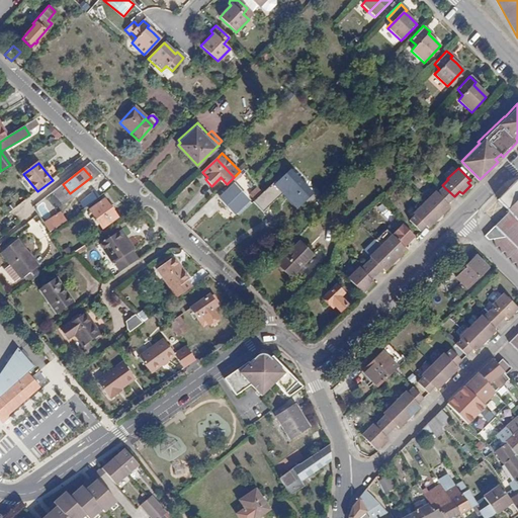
[(275,180),(261,193),(252,201),(262,212),(283,193),(297,209),(312,195),(289,171),(277,182),(275,180)]
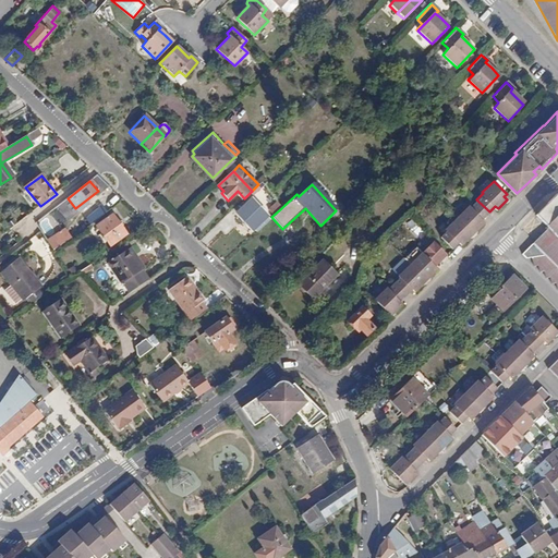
[(557,198),(555,199),(552,201),(537,215),(547,225),(532,242),(534,244),(544,255),(532,257),(533,264),(537,264),(538,269),(543,269),(544,275),(549,274),(550,280),(555,280),(556,287),(557,286),(557,198)]
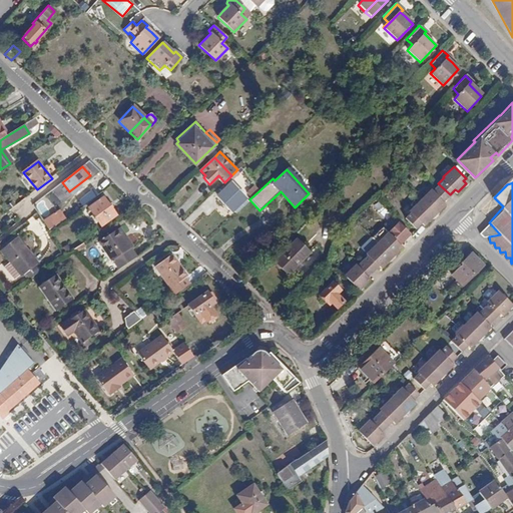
[(101,183),(78,201),(83,206),(106,188),(101,183)]
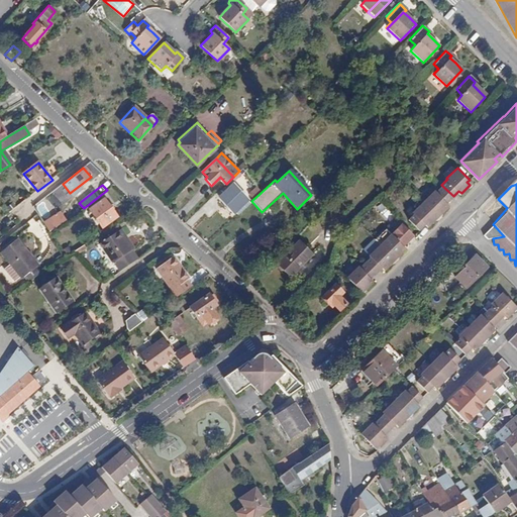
[(233,185),(219,197),(232,211),(246,198),(233,185)]
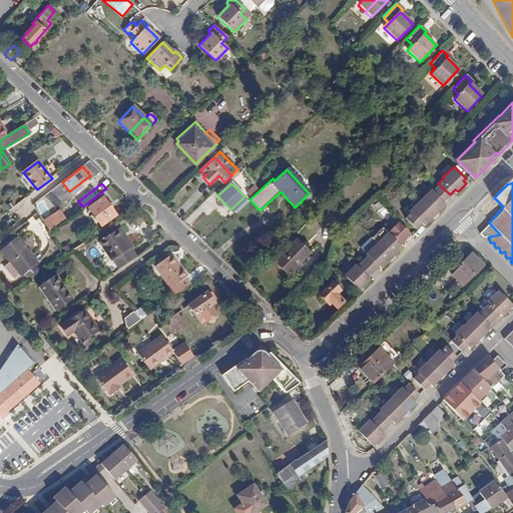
[(450,194),(438,183),(432,188),(432,187),(421,198),(434,210),(435,209),(438,211),(446,202),(444,200),(450,194)]
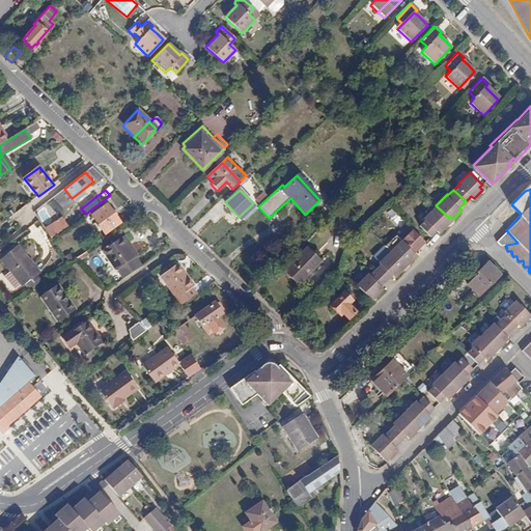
[(106,205),(92,216),(104,233),(119,223),(106,205)]
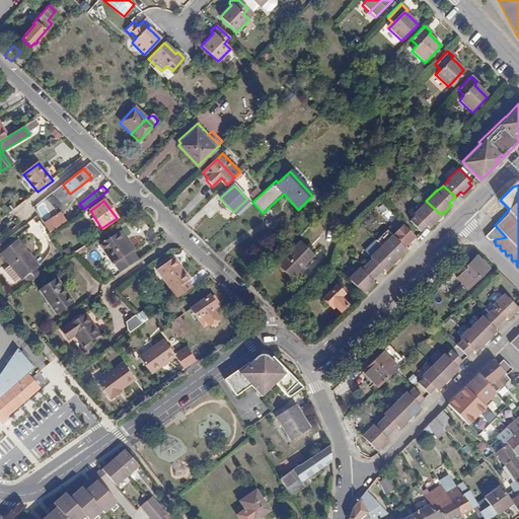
[(439,213),(426,201),(415,212),(416,213),(411,218),(422,230),(428,224),(430,227),(438,218),(436,216),(439,213)]
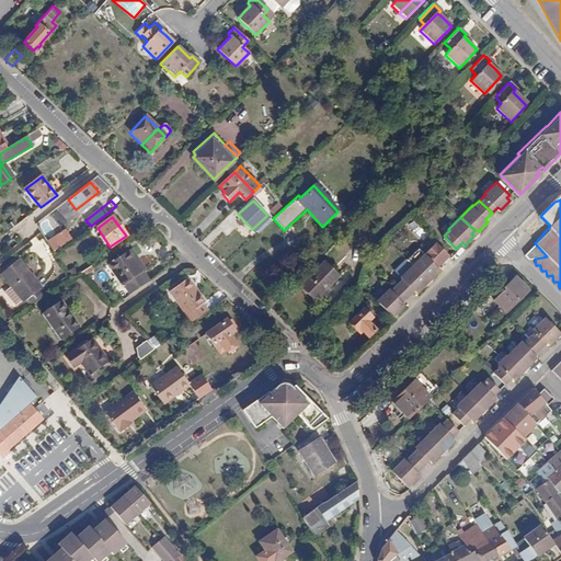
[(49,219),(42,221),(46,233),(53,230),(49,219)]
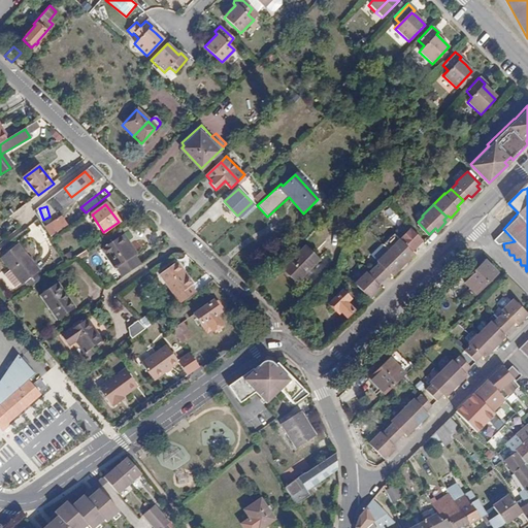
[(74,212),(78,218),(83,216),(86,212),(80,207),(74,212)]
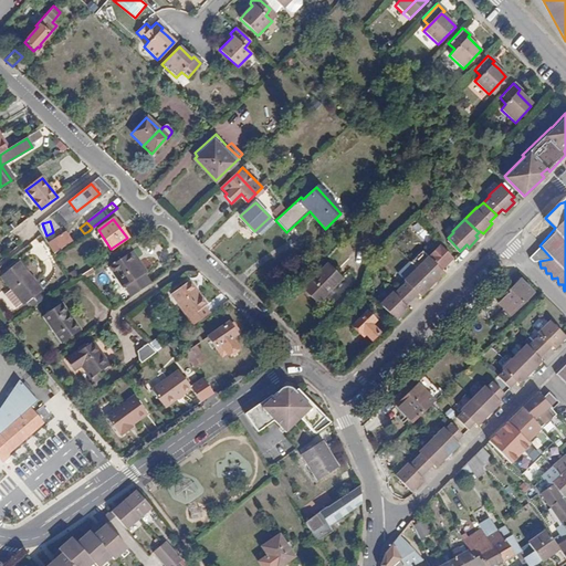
[(55,253),(75,241),(67,230),(49,242),(55,253)]
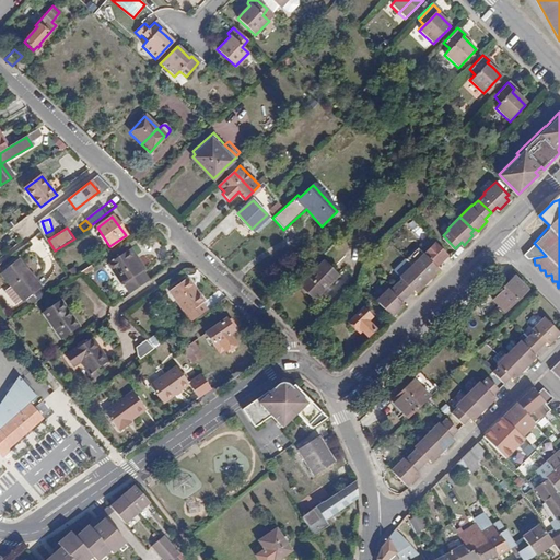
[(39,257),(47,254),(39,235),(32,238),(39,257)]
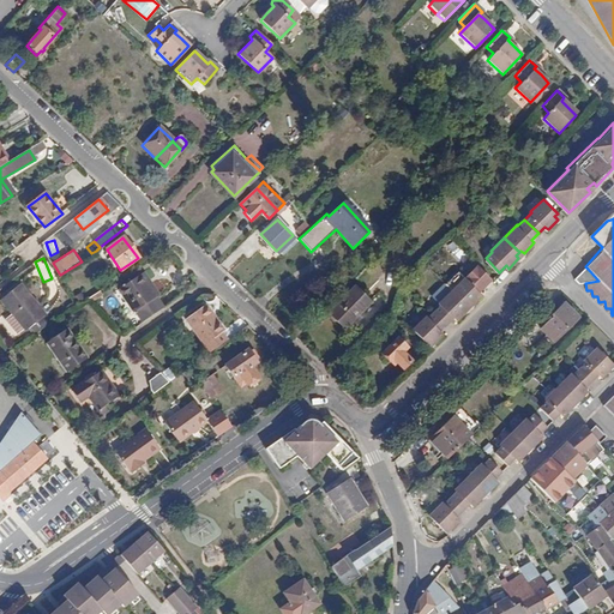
[(575,277),(577,280),(588,269),(585,266),(575,277)]
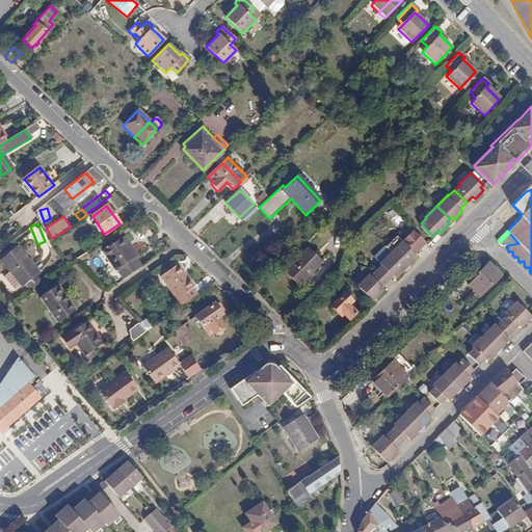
[(509,233),(500,242),(502,245),(507,245),(519,243),(509,233)]
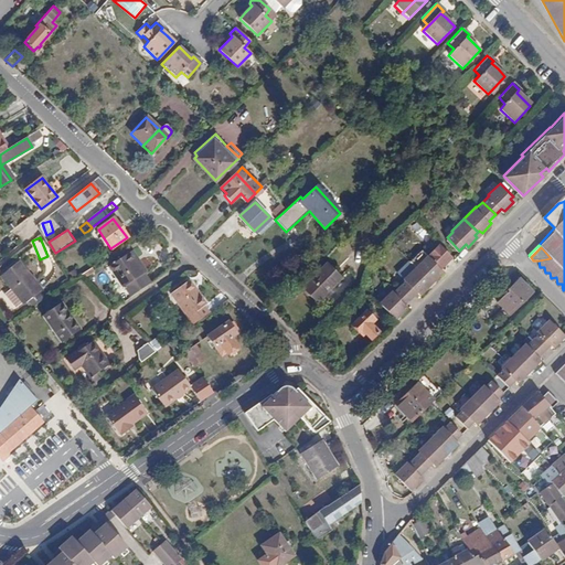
[(426,256),(416,266),(429,280),(432,278),(435,280),(444,272),(441,269),(447,264),(434,251),(427,257),(426,256)]
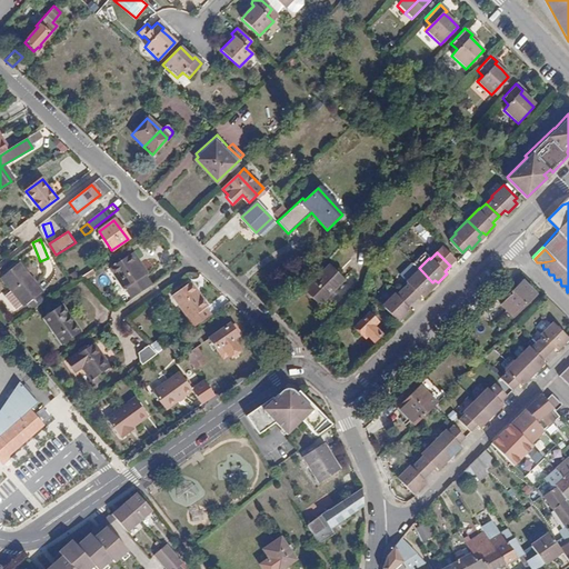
[(125,289),(131,299),(147,288),(141,279),(145,276),(130,255),(108,269),(122,290),(125,289)]
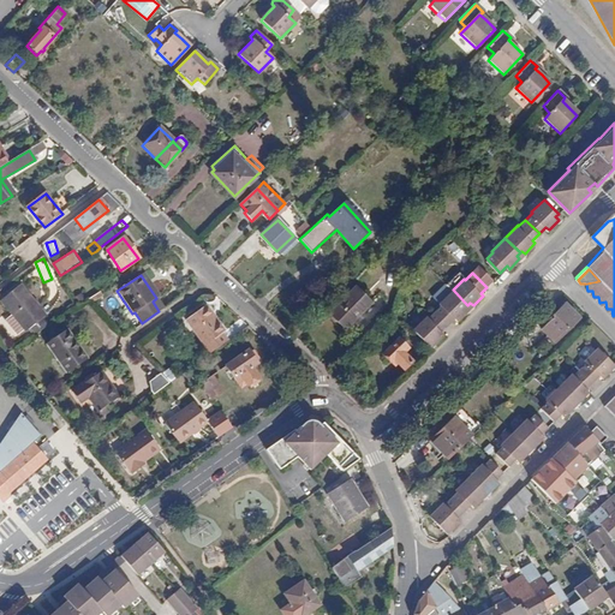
[(47,314),(22,284),(1,299),(28,330),(47,314)]
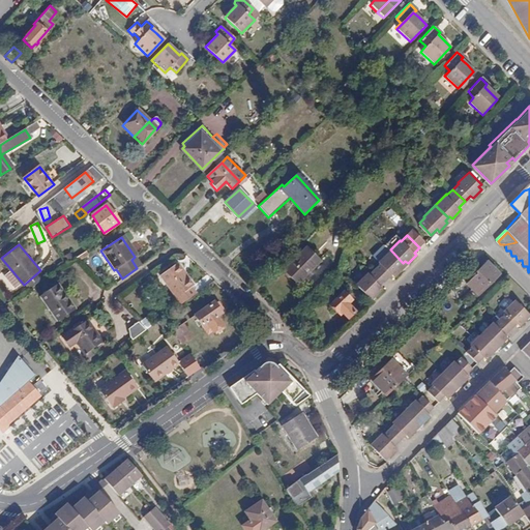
[(307,247),(292,262),(305,274),(320,260),(307,247)]
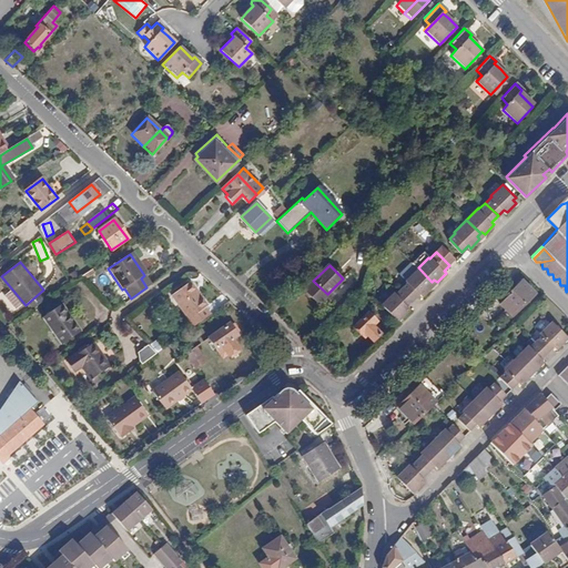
[(406,282),(402,286),(415,300),(421,294),(422,296),(430,288),(428,285),(432,282),(418,267),(405,280),(406,282)]
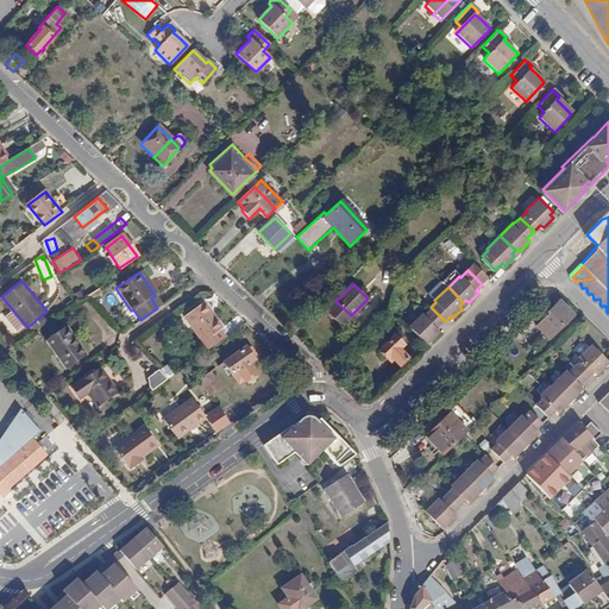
[(565,295),(579,309),(581,308),(566,294),(565,295)]
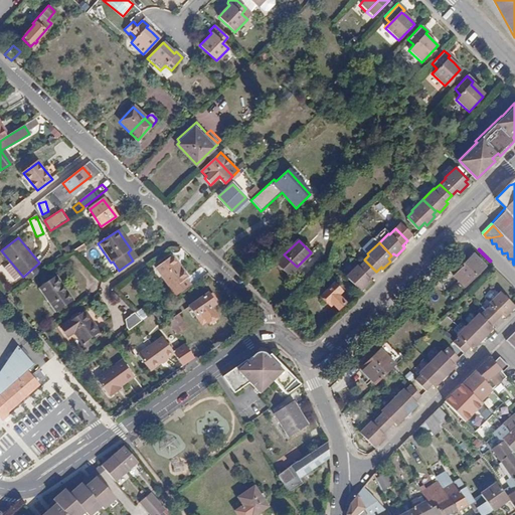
[(137,259),(131,249),(128,252),(133,261),(137,259)]
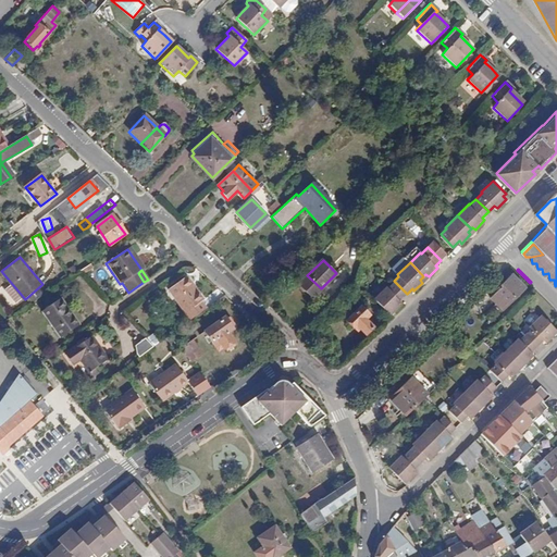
[(517,270),(511,275),(524,288),(530,283),(517,270)]
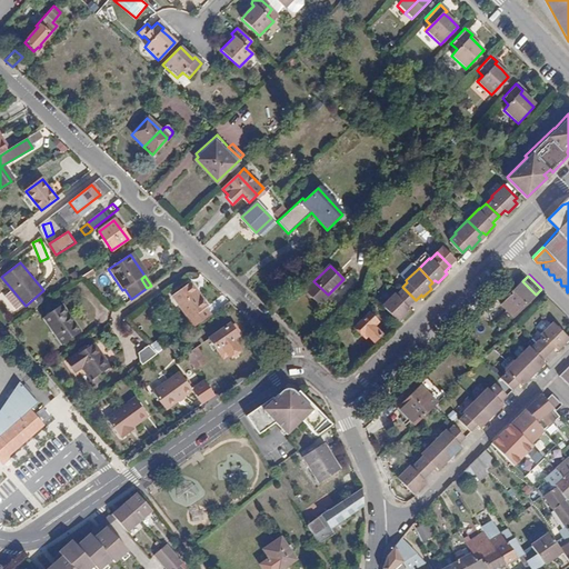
[(511,317),(536,295),(522,281),(499,302),(511,317)]
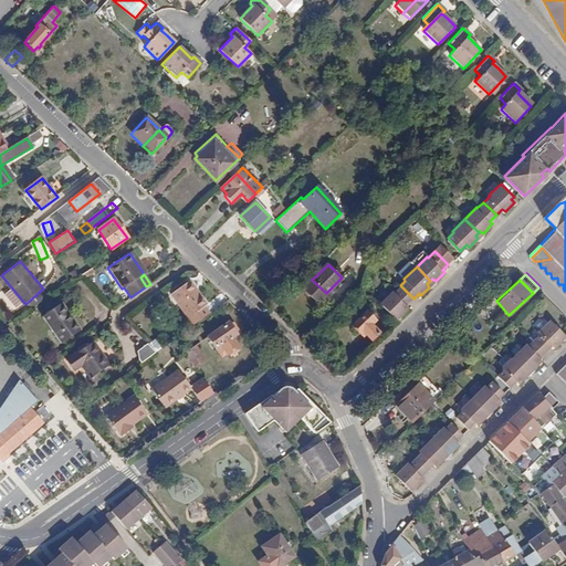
[(171,293),(195,324),(208,314),(203,307),(206,306),(188,282),(171,293)]
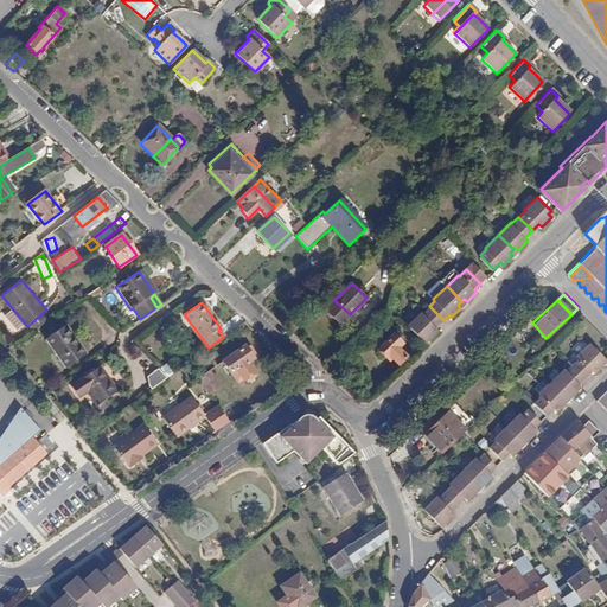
[(419,313),(407,325),(422,340),(425,337),(428,340),(439,330),(436,327),(443,320),(429,306),(421,314),(419,313)]
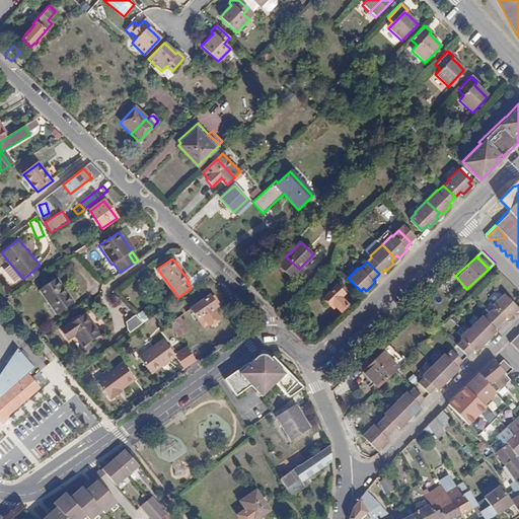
[(56,278),(39,290),(57,314),(74,303),(56,278)]
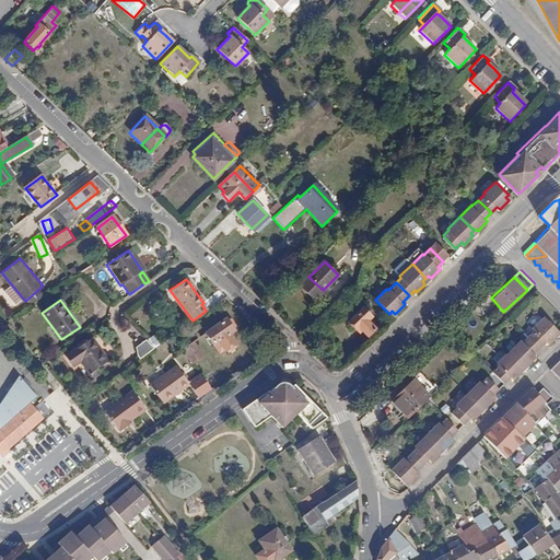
[(363,308),(350,321),(357,328),(360,326),(369,335),(375,328),(369,321),(372,317),(363,308)]
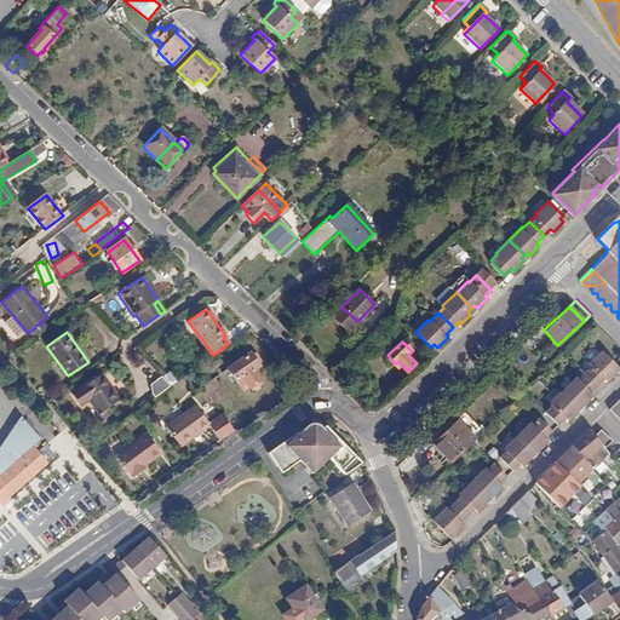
[(592,367),(585,373),(598,386),(604,379),(608,382),(618,372),(615,368),(618,366),(604,351),(591,365),(592,367)]
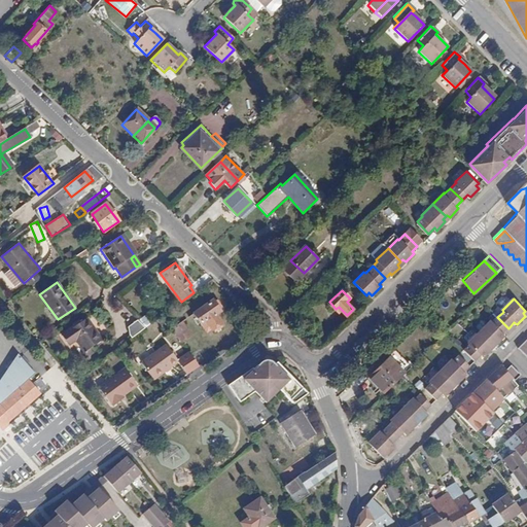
[(212,301),(194,314),(206,332),(210,329),(211,330),(220,323),(215,314),(219,311),(212,301)]
